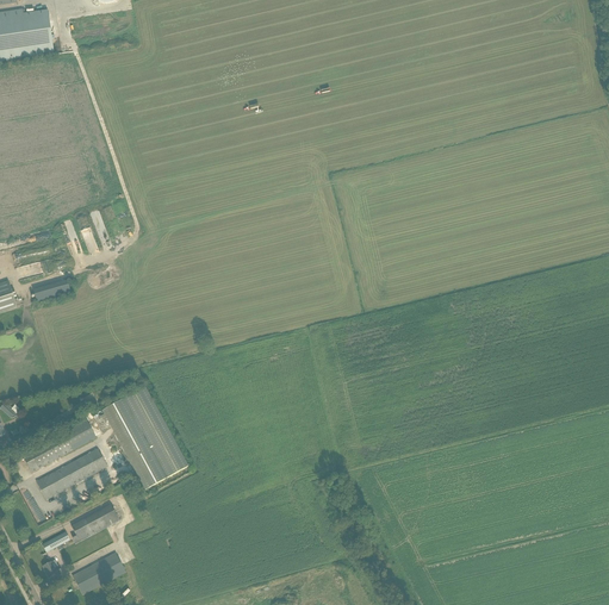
[(0,58),(53,50),(47,6),(22,10),(22,5),(0,8),(0,58)]
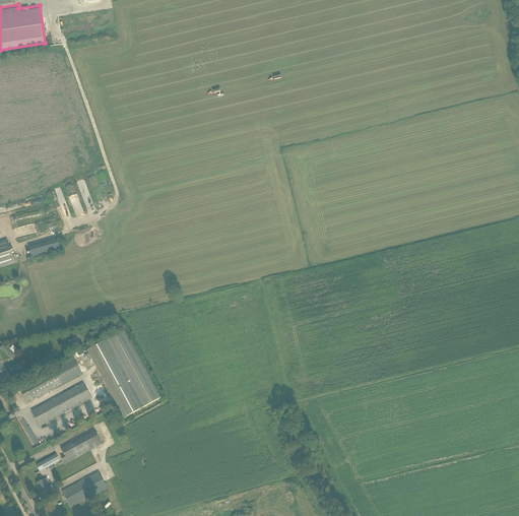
[(26,244),(30,256),(59,248),(56,236),(26,244)]
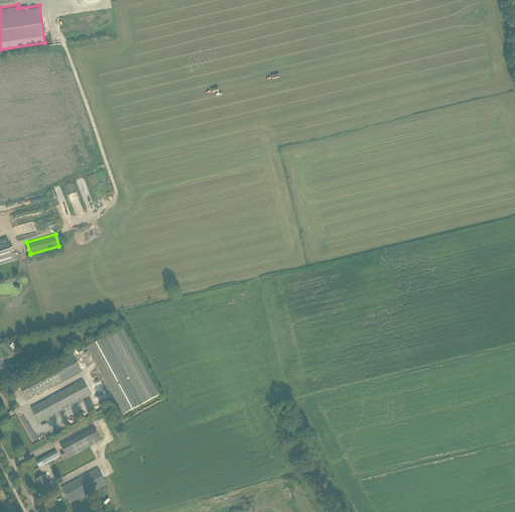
[(0,259),(13,255),(7,238),(0,240),(0,259)]
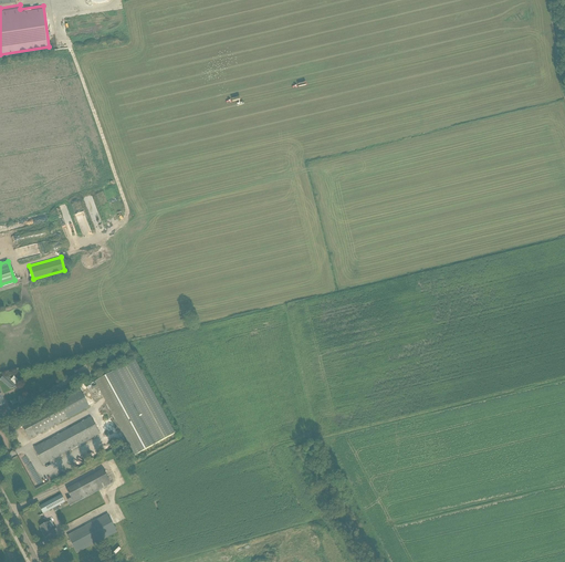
[(93,378),(134,451),(174,429),(134,356),(93,378)]
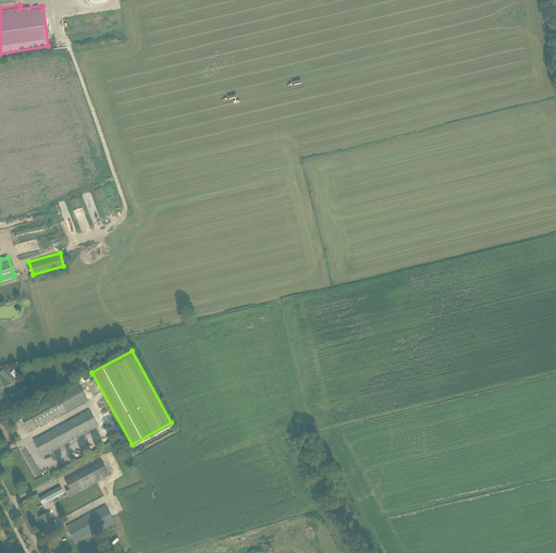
[(2,366),(0,368),(0,370),(9,378),(12,375),(7,370),(8,369),(5,367),(4,368),(2,366)]
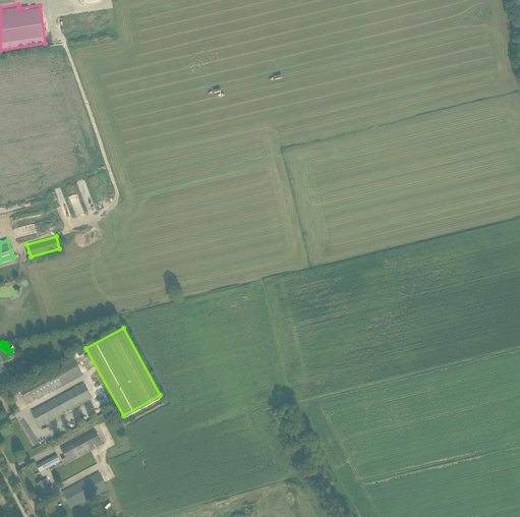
[(25,400),(64,380),(80,370),(72,355),(17,385),(25,400)]
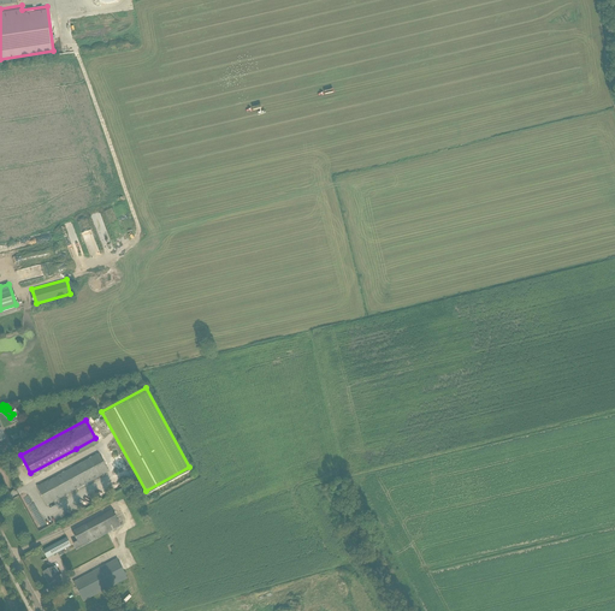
[(106,466),(104,461),(96,449),(88,454),(42,479),(37,482),(36,481),(35,482),(46,500),(53,497),(99,472),(101,470),(107,467),(106,466)]
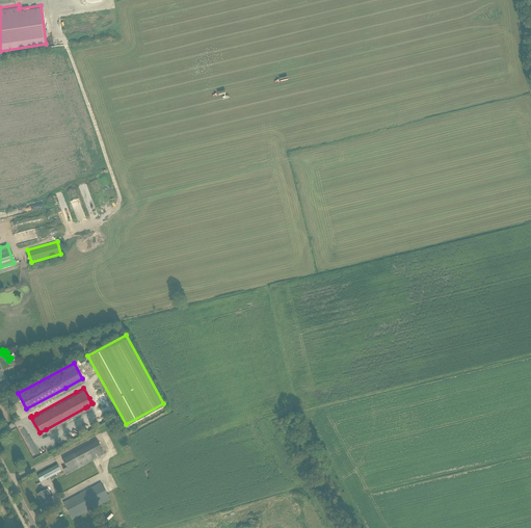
[(61,456),(65,465),(62,466),(64,471),(103,451),(96,438),(61,456)]
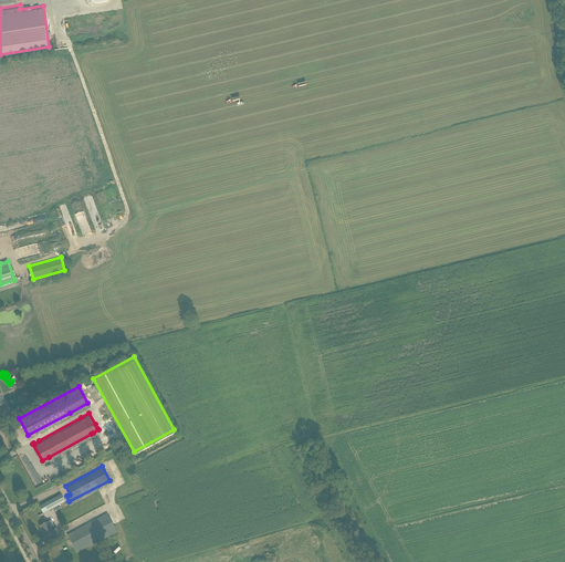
[(38,502),(42,510),(46,507),(52,505),(55,502),(64,498),(60,490),(42,500),(38,502)]
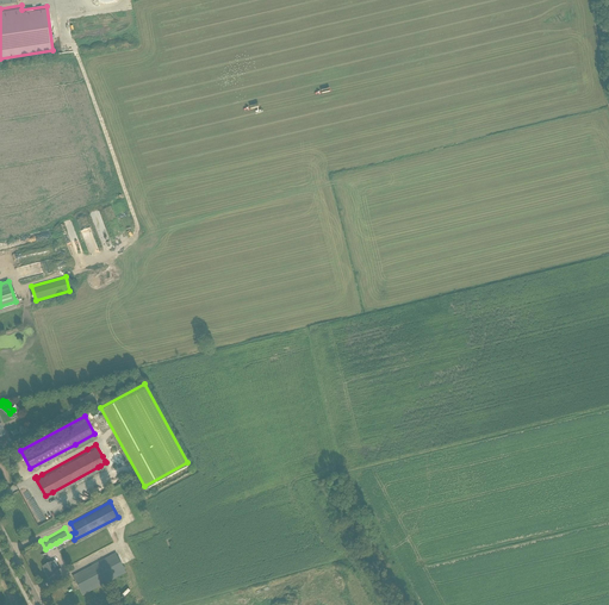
[(72,573),(81,591),(86,588),(124,568),(115,549),(76,569),(72,573)]
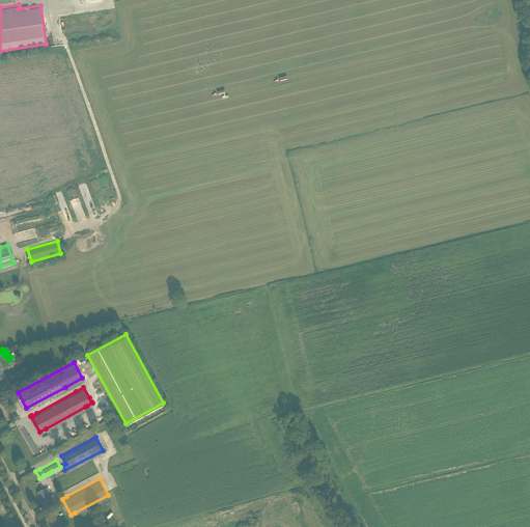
[(36,490),(39,496),(40,496),(42,499),(48,496),(49,498),(53,495),(50,490),(46,492),(40,482),(37,483),(39,488),(36,490)]
